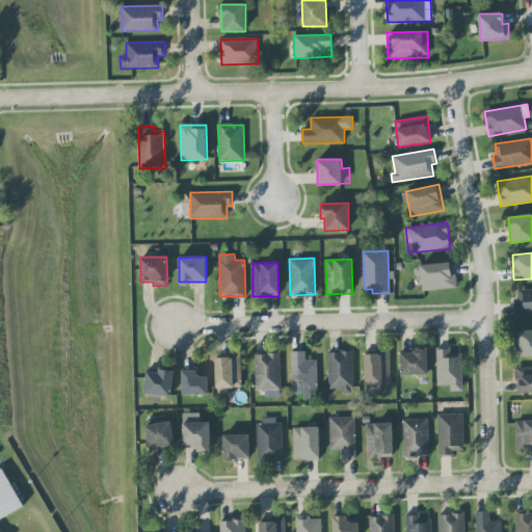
[(456,289),(454,263),(420,265),(422,291),(456,289)]
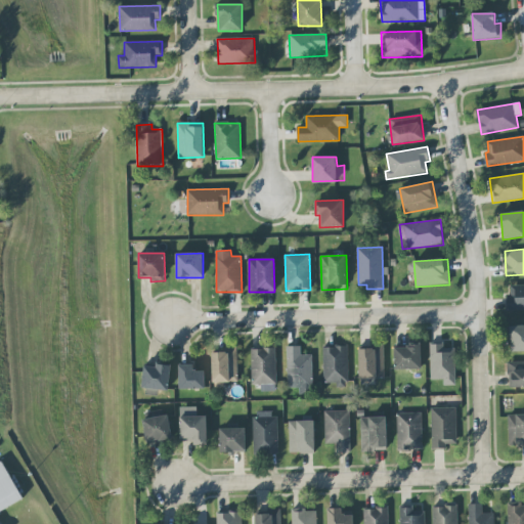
[(523,285),(511,285),(511,296),(506,297),(507,310),(523,309),(523,285)]
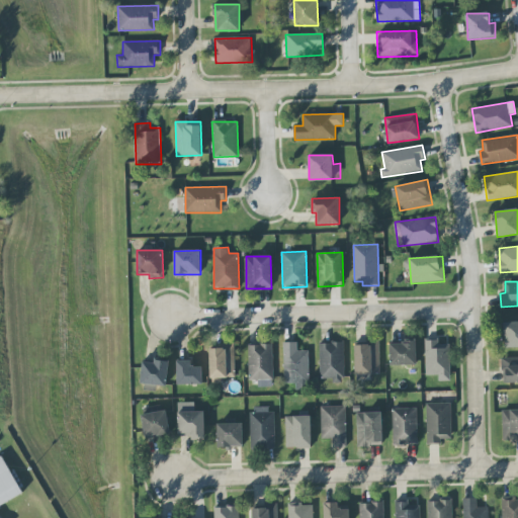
[(504,348),(517,347),(517,322),(503,322),(504,348)]
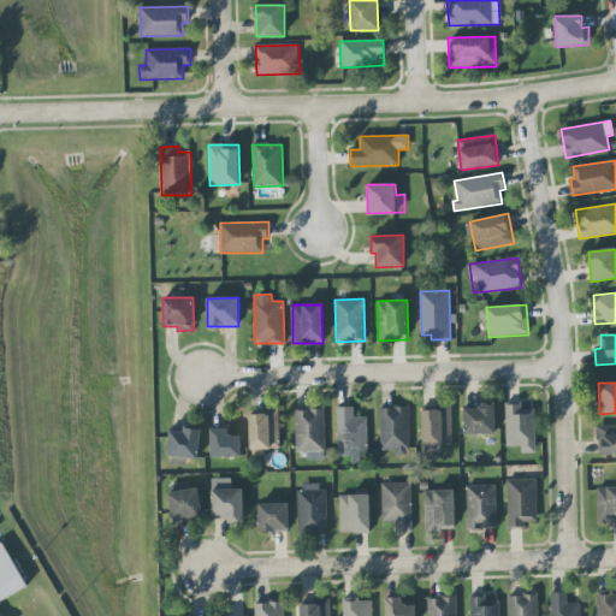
[(452,444),(451,404),(443,404),(443,410),(421,410),(422,445),(452,444)]
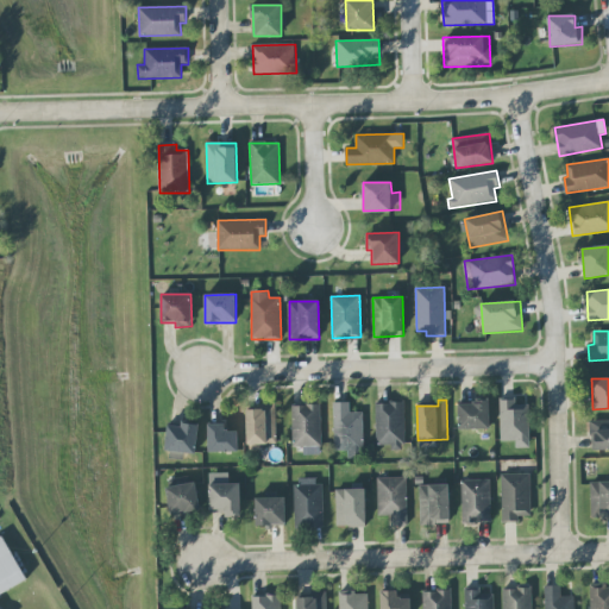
[(529,405),(516,405),(516,400),(500,400),(501,441),(529,440),(529,405)]
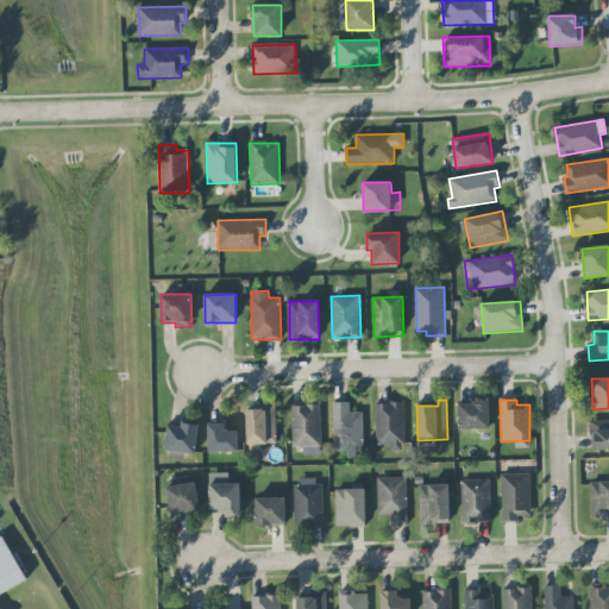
[(489,401),(458,402),(459,429),(490,429),(489,401)]
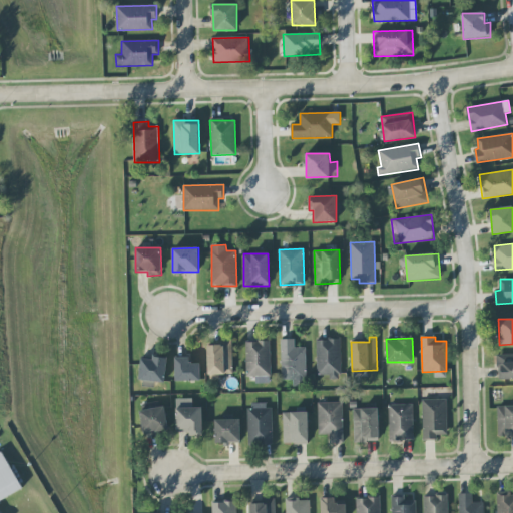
[(306,348),(295,348),(295,339),(281,340),(283,380),(294,380),(294,387),(307,386),(306,348)]
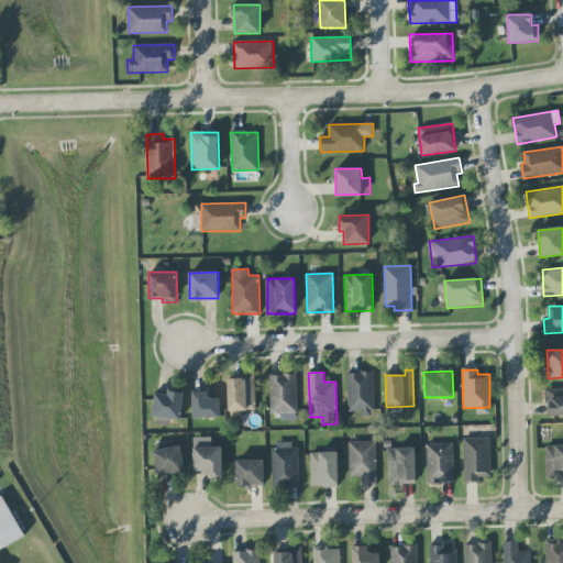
[(348,411),(362,410),(362,417),(374,417),(373,373),(348,373),(348,411)]
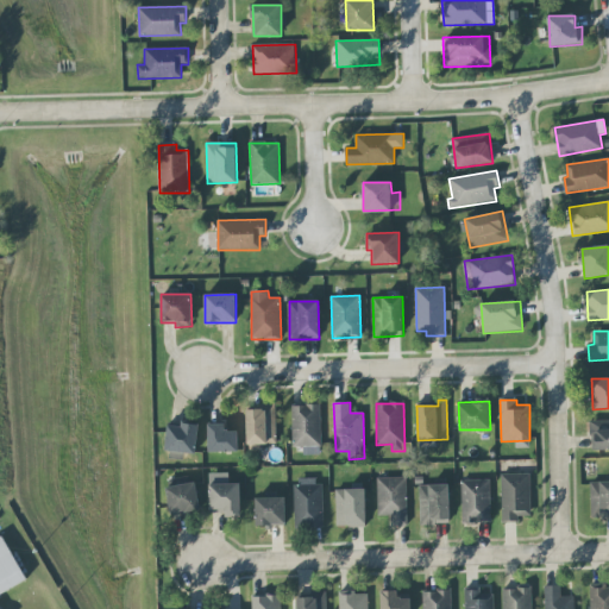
[(321,446),(320,405),(292,406),(293,447),(321,446)]
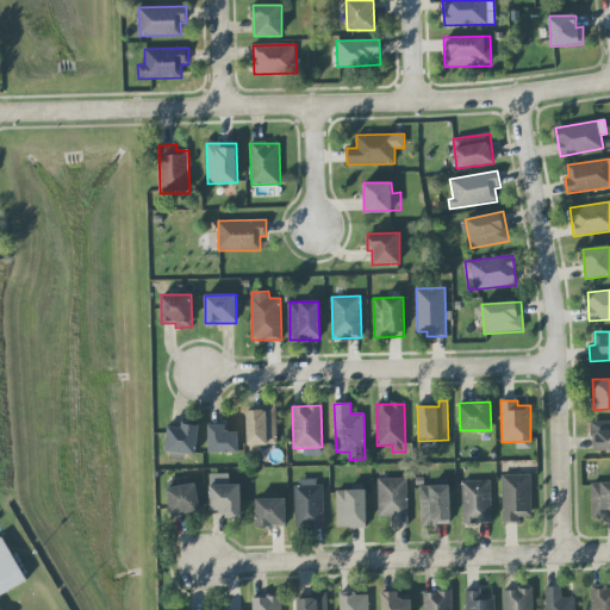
[(247,408),(248,446),(277,444),(275,406),(247,408)]
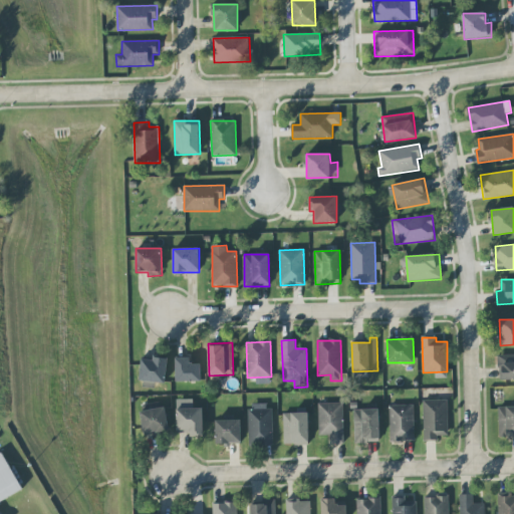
[(513,354),(498,355),(499,379),(513,378),(513,354)]
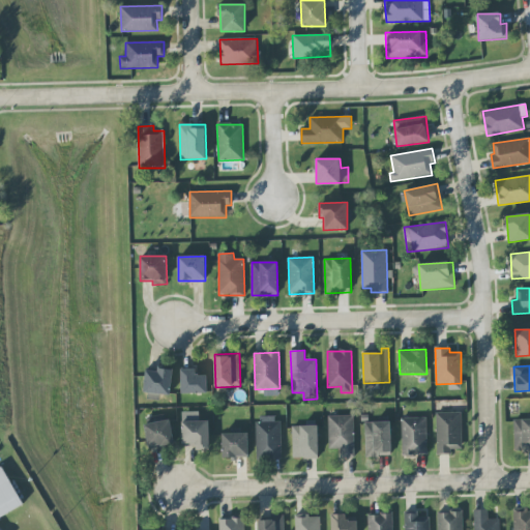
[(147,367),(144,391),(170,395),(173,372),(147,367)]
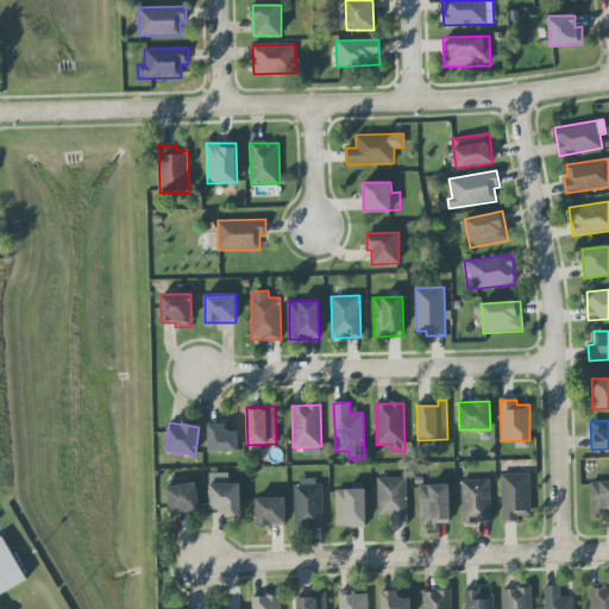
[(238,452),(238,432),(226,432),(226,424),(208,425),(209,453),(238,452)]
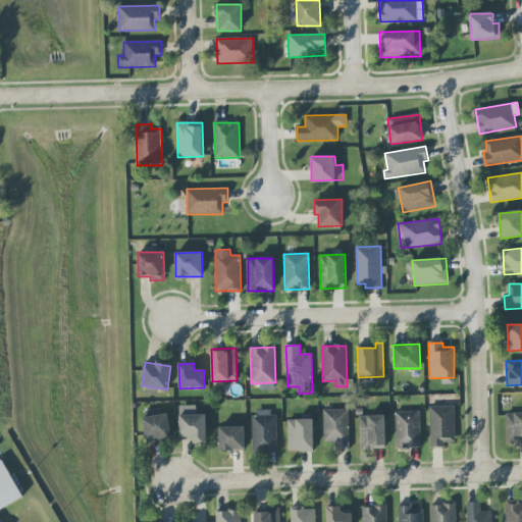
[(430,448),(445,448),(445,442),(455,442),(455,407),(429,407),(430,448)]
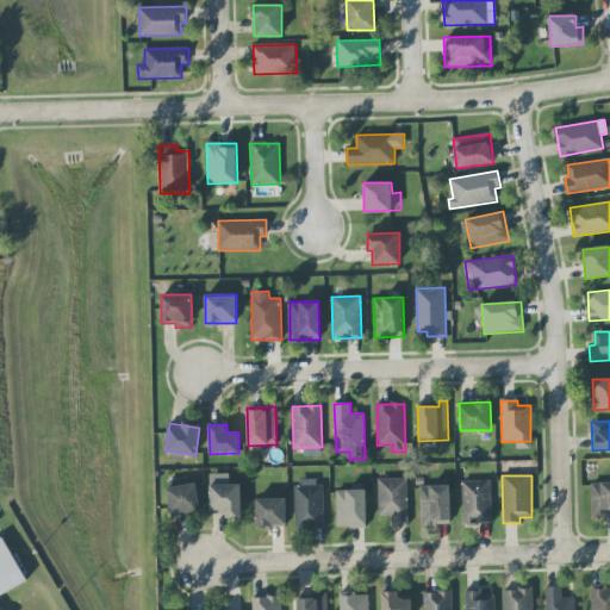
[(408,478),(378,479),(379,517),(390,517),(390,527),(409,527),(408,478)]
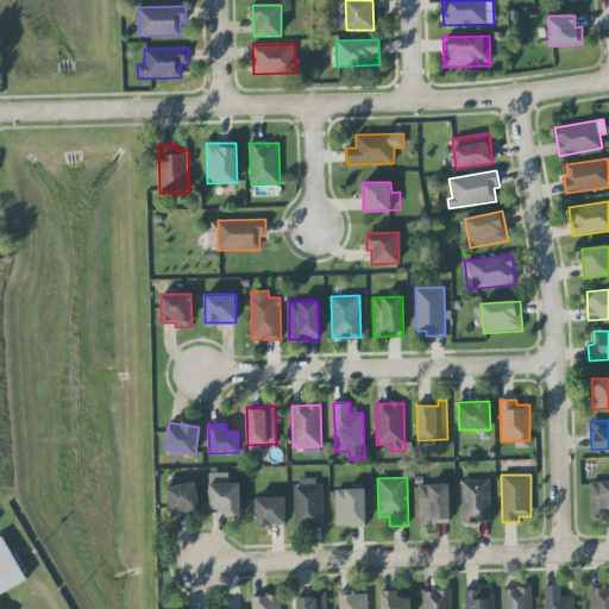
[(491,522),(490,479),(462,481),(463,523),(491,522)]
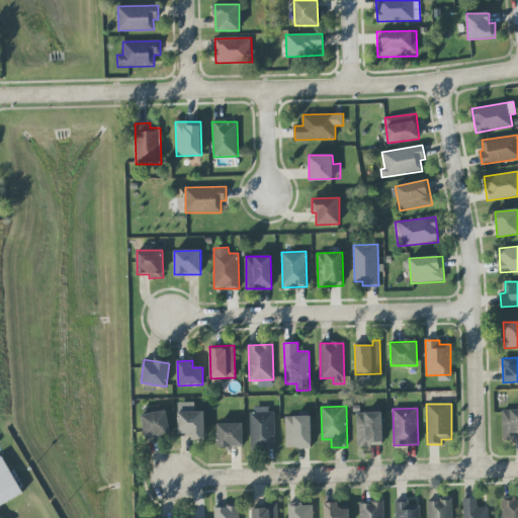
[(517,409),(503,410),(503,441),(517,440),(517,409)]
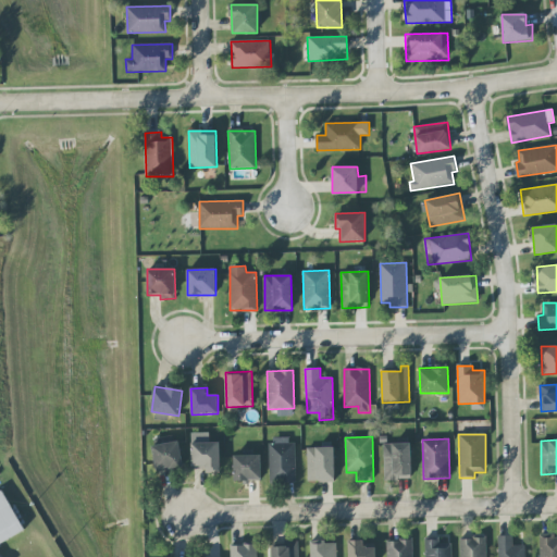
[(157,471),(183,466),(178,442),(151,446),(157,471)]
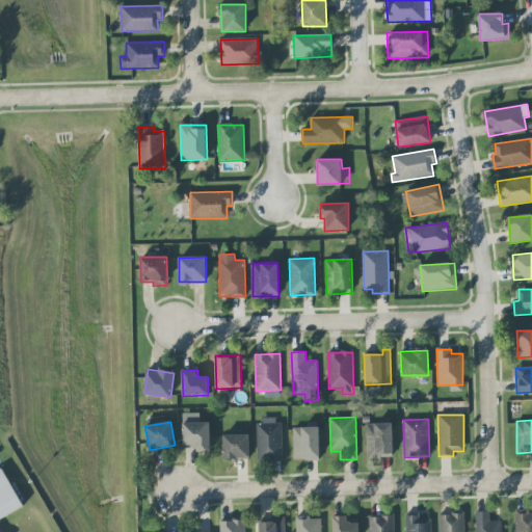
[(210,453),(210,423),(183,423),(183,448),(198,447),(198,453),(210,453)]
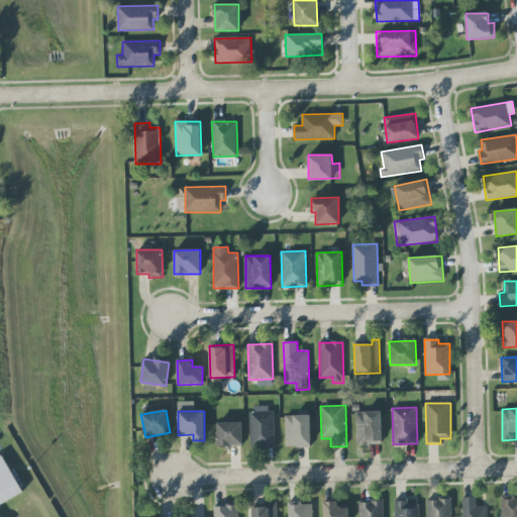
[(275,446),(274,411),(249,412),(250,447),(275,446)]
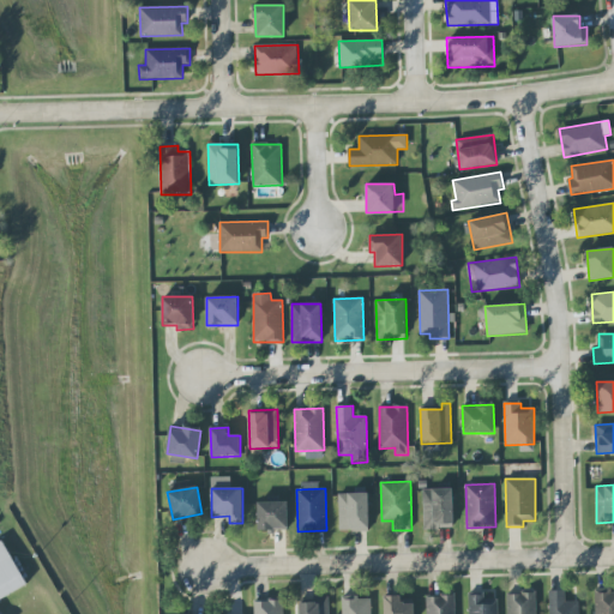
[(423,529),(453,529),(452,488),(423,489),(423,529)]
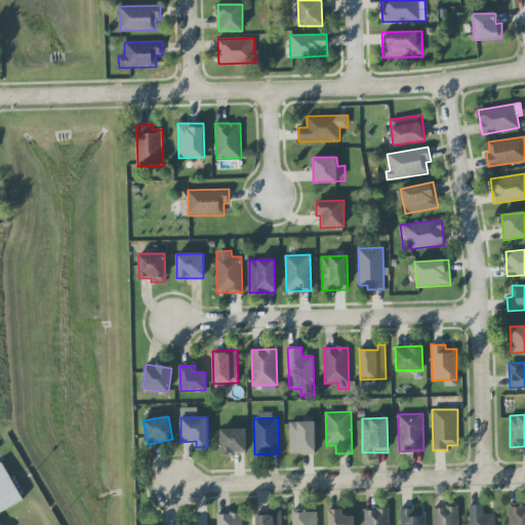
[(290,454),(316,453),(315,421),(289,421),(290,454)]
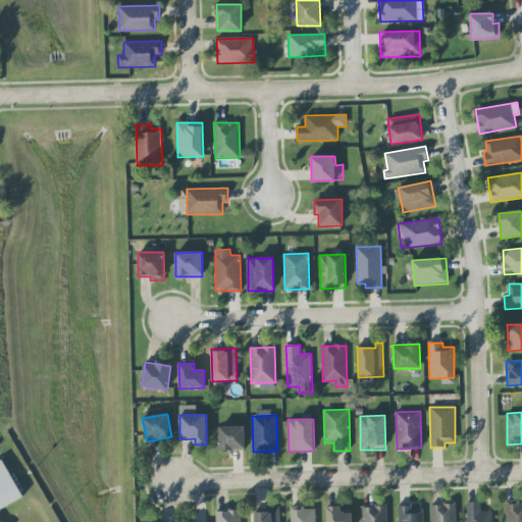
[(244,426),(219,427),(220,451),(245,450),(244,426)]
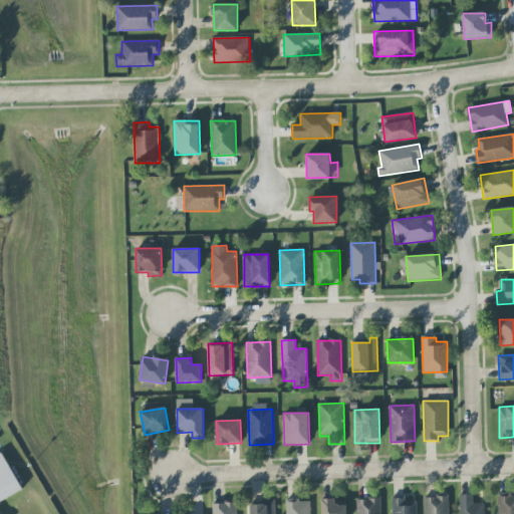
[(513,513),(513,493),(498,494),(498,513),(513,513)]
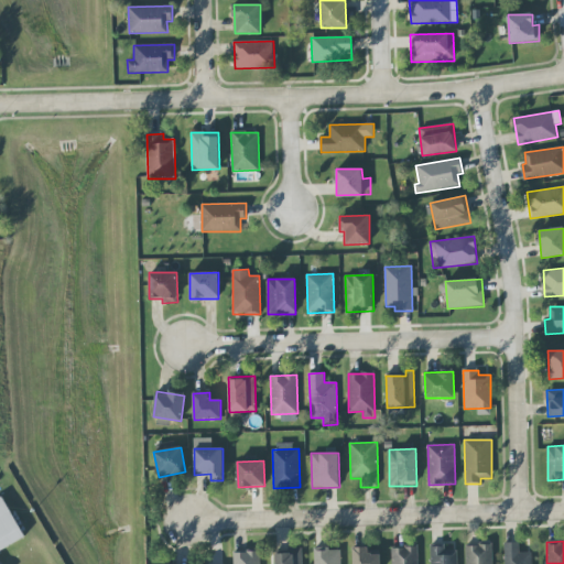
[(531,563),(532,553),(519,552),(519,543),(506,542),(505,563),(531,563)]
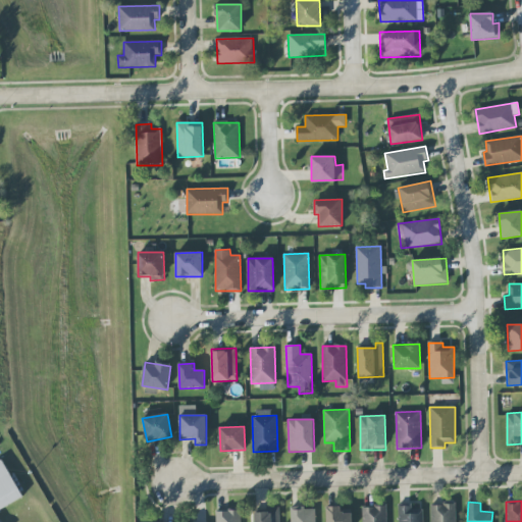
[(431,521),(456,521),(456,504),(431,505),(431,521)]
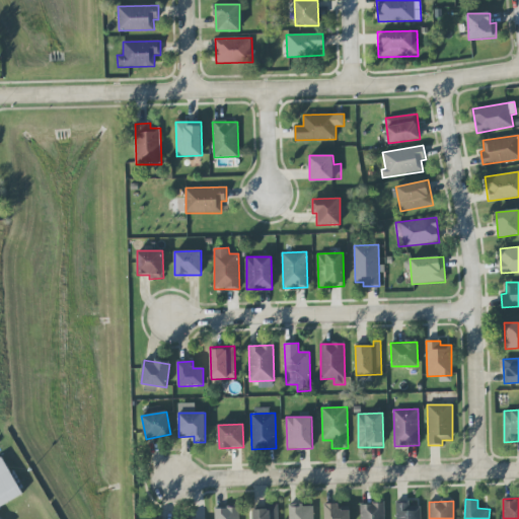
[(360,504),(360,518),(384,518),(384,503),(360,504)]
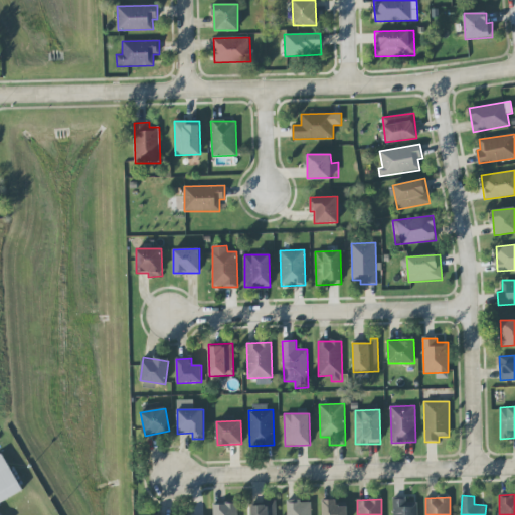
[(393,514),(417,514),(417,503),(406,503),(406,499),(393,499),(393,514)]
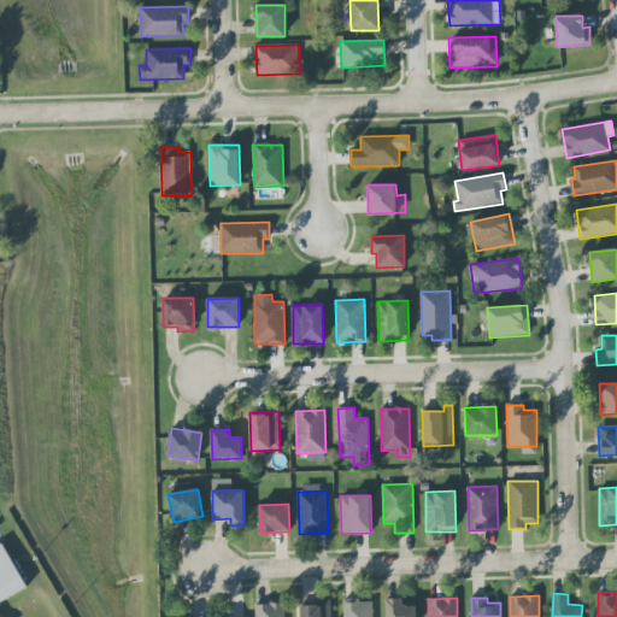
[(386,616),(416,616),(416,606),(403,607),(403,599),(386,599),(386,616)]
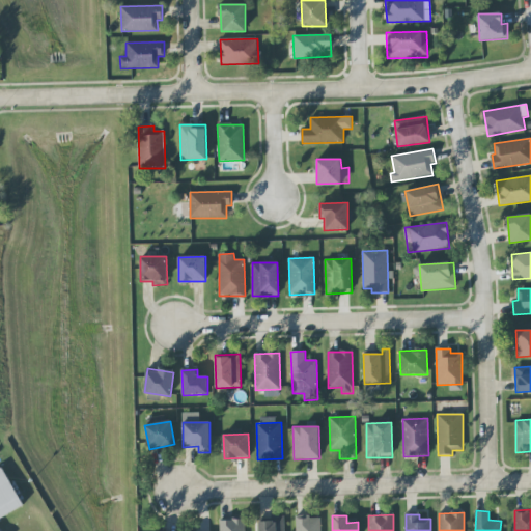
[(296,516),(296,530),(320,530),(320,516),(296,516)]
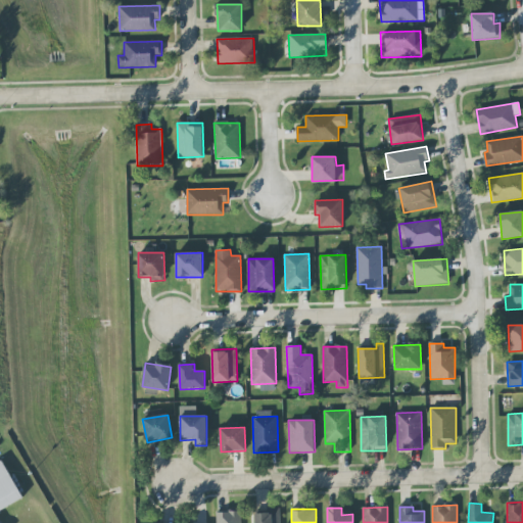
[(255,522),(280,522),(280,510),(255,511),(255,522)]
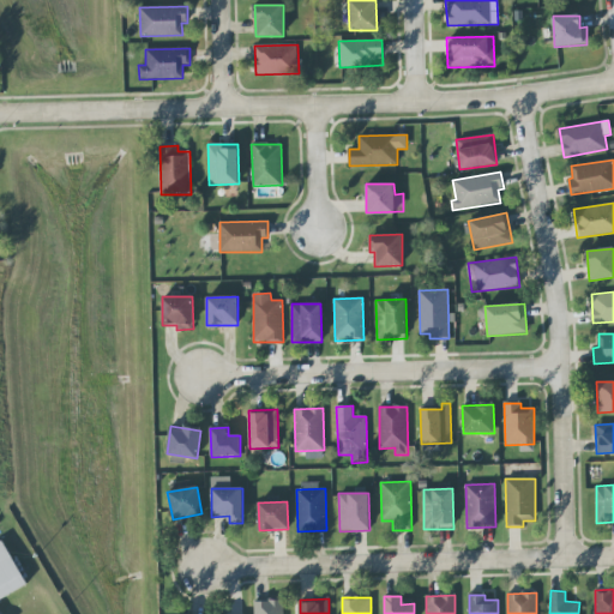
[(254,601),(254,613),(282,613),(283,601),(254,601)]
